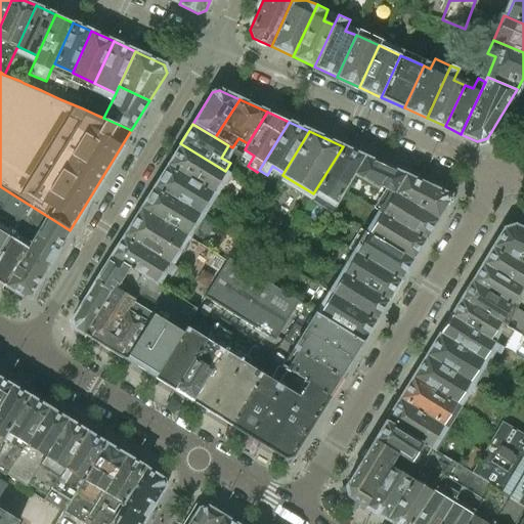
[(180,143),(167,165),(212,191),(225,171),(180,143)]
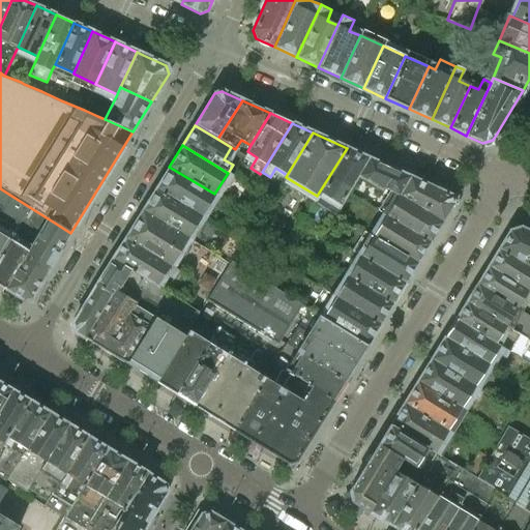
[(356,178),(369,158),(347,148),(317,196),(313,202),(333,215),(356,178)]
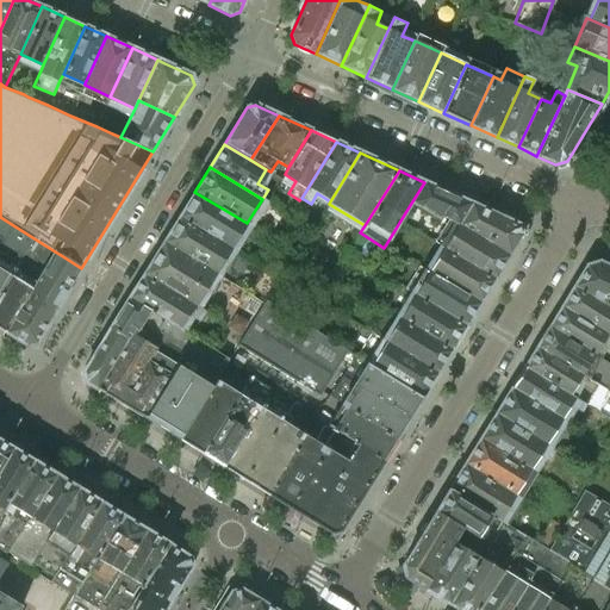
[(471,204),(424,182),(410,205),(441,224),(447,217),(448,218),(458,224),(471,204)]
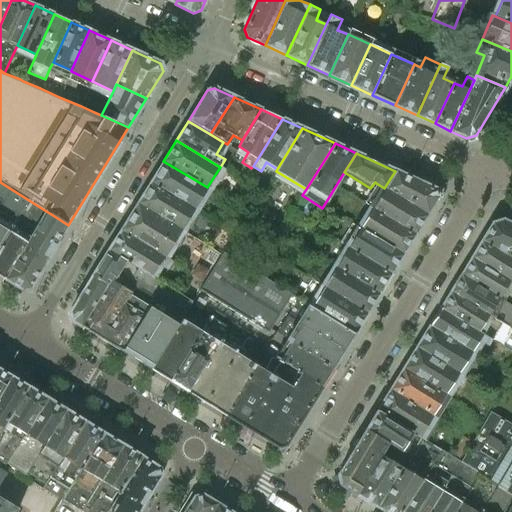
[(163,161),(150,182),(194,209),(207,187),(163,161)]
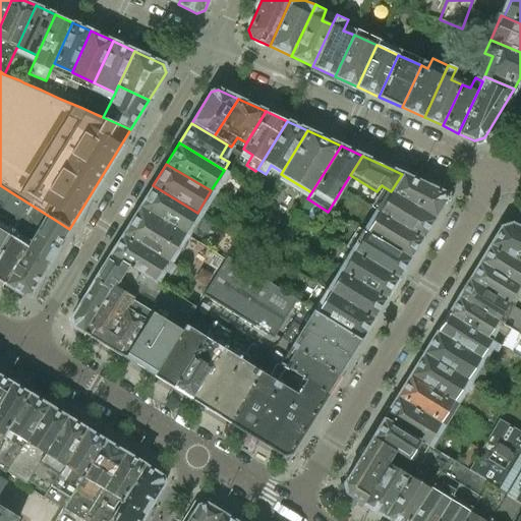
[(445,201),(443,192),(402,174),(391,191),(394,193),(435,219),(445,201)]
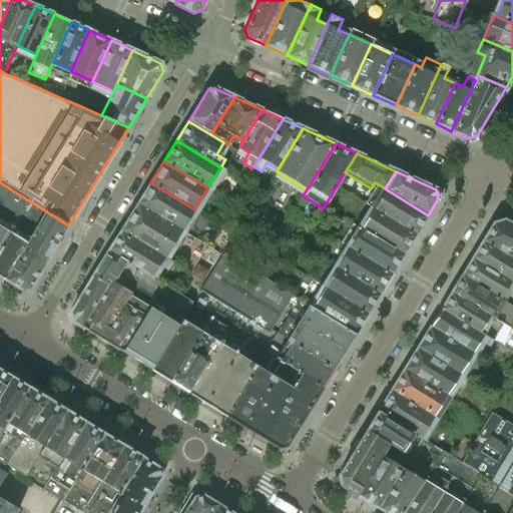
[(0,206),(11,189),(0,182),(0,206)]
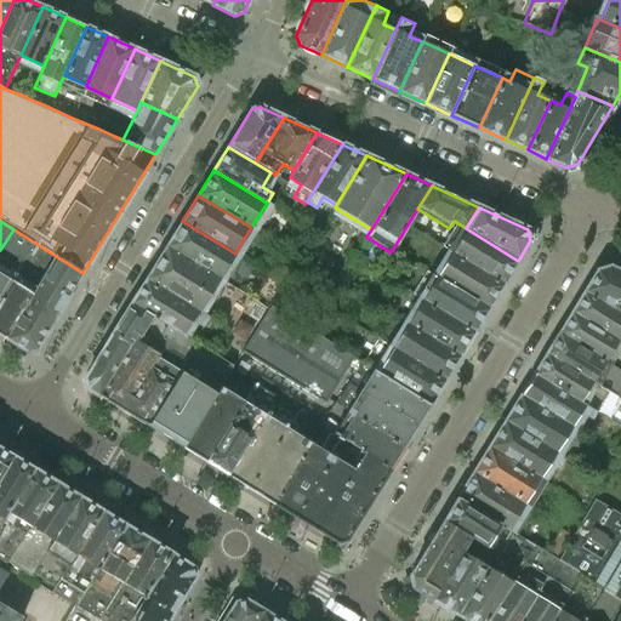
[(182,221),(166,246),(220,279),(235,254),(182,221)]
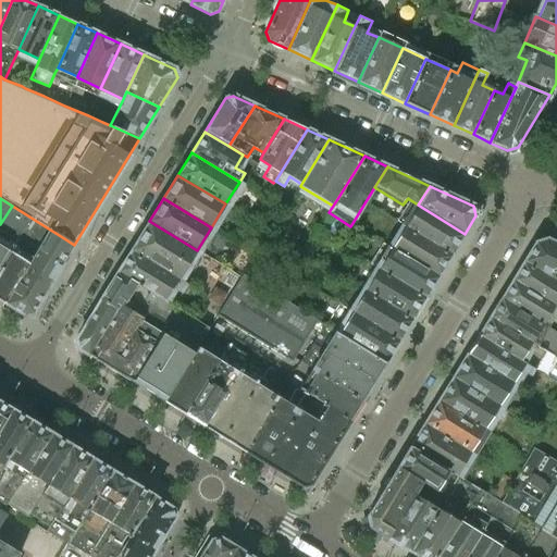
[(465,234),(421,207),(418,205),(409,199),(395,221),(408,229),(452,256),(465,234)]
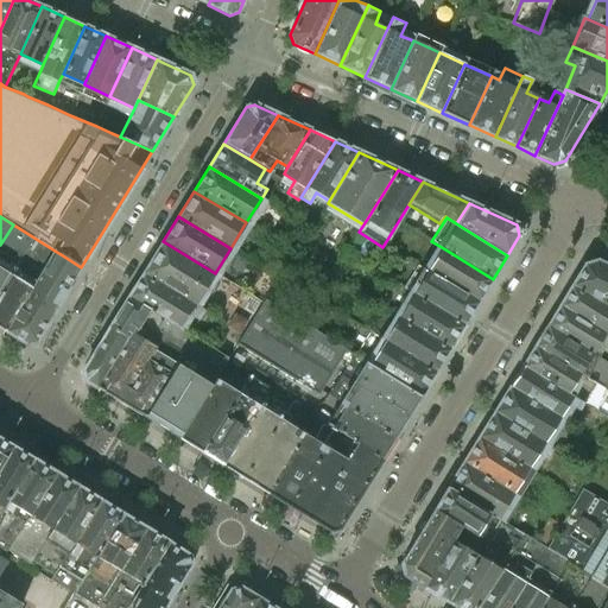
[(13,225),(0,245),(0,292),(14,268),(7,265),(8,261),(12,260),(18,264),(33,238),(13,225)]
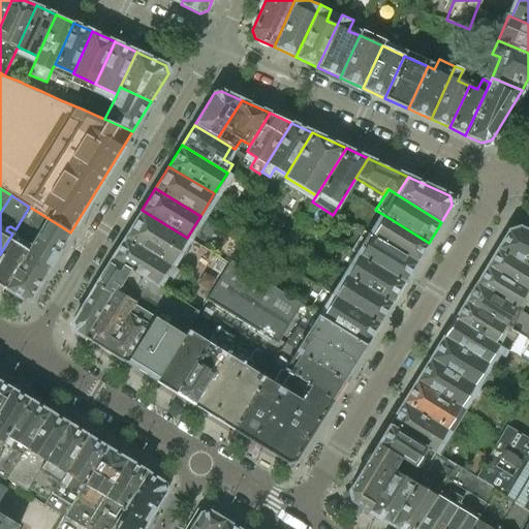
[(12,234),(0,254),(0,286),(22,300),(30,298),(45,274),(22,259),(48,218),(29,207),(16,229),(12,234)]
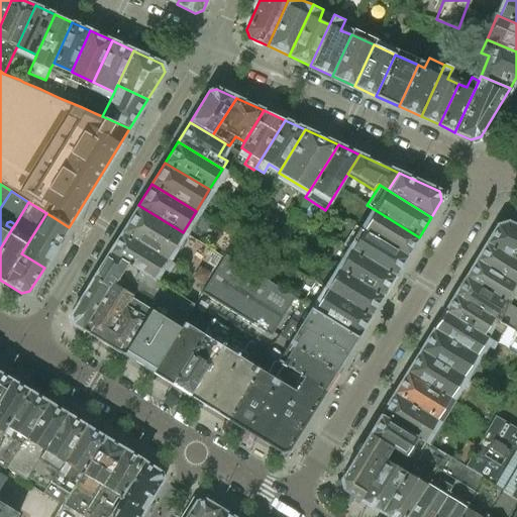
[(138,205),(121,233),(166,261),(183,232),(138,205)]
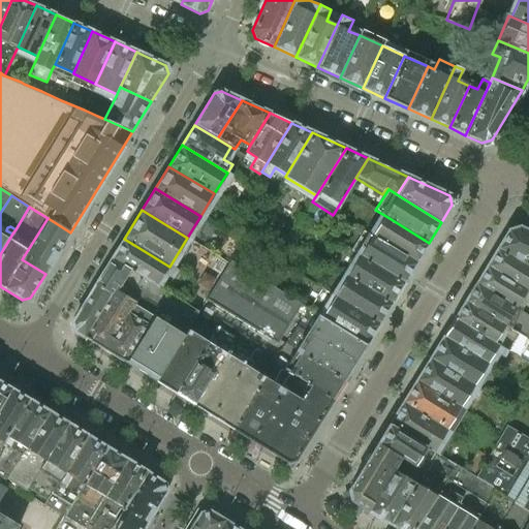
[(429,243),(387,217),(375,237),(416,262),(429,243)]
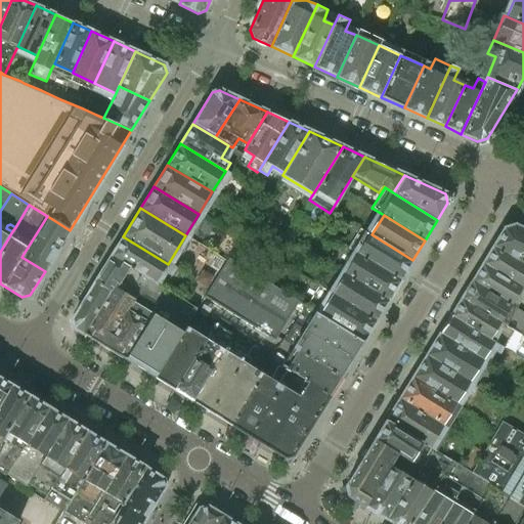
[(52,219),(47,216),(22,257),(45,271),(70,230),(52,219)]
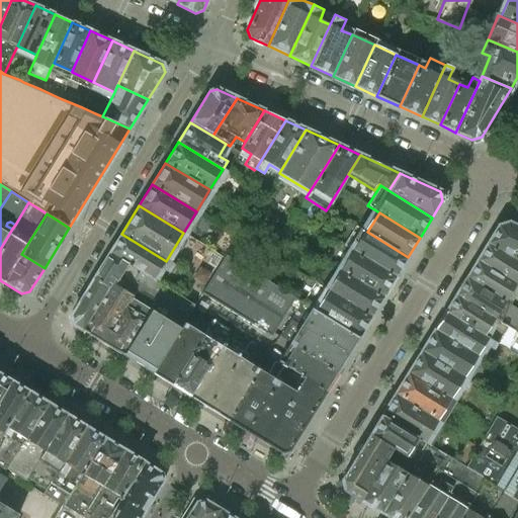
[(508,256),(517,234),(517,226),(508,222),(498,225),(487,243),(508,256)]
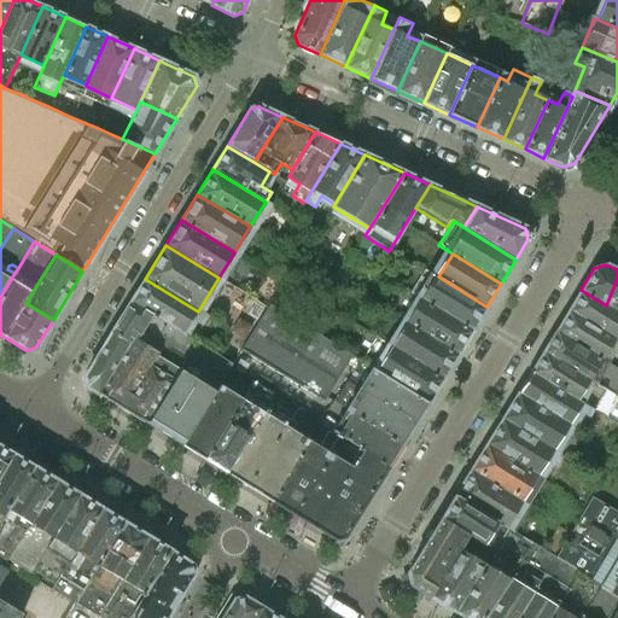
[(487,307),(438,277),(424,301),(471,331),(487,307)]
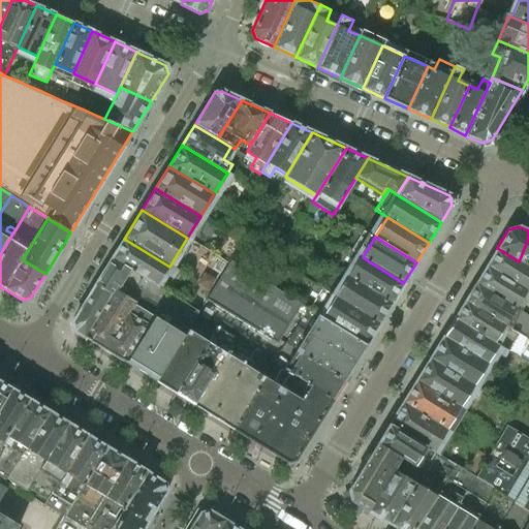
[(169,267),(124,239),(112,257),(129,268),(149,280),(158,285),(164,276),(172,280),(177,272),(169,267)]
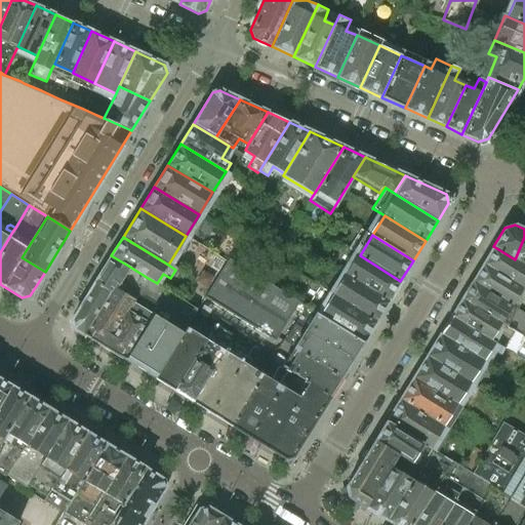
[(524,237),(515,259),(524,265),(524,237)]
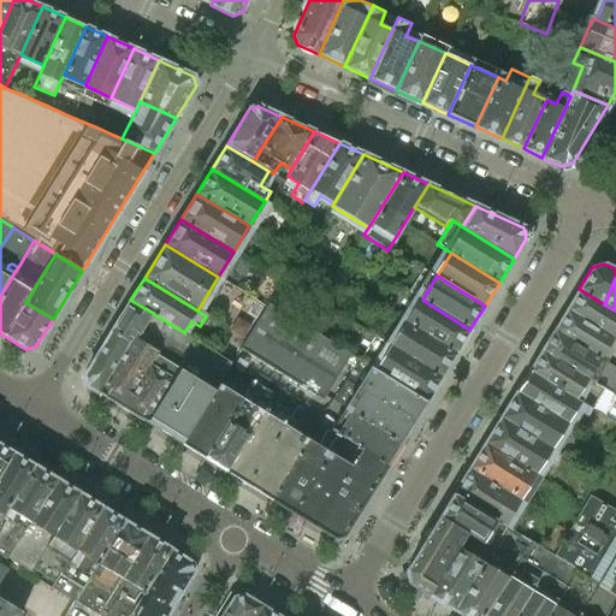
[(615,327),(615,311),(604,304),(579,289),(567,309),(611,336),(615,327)]
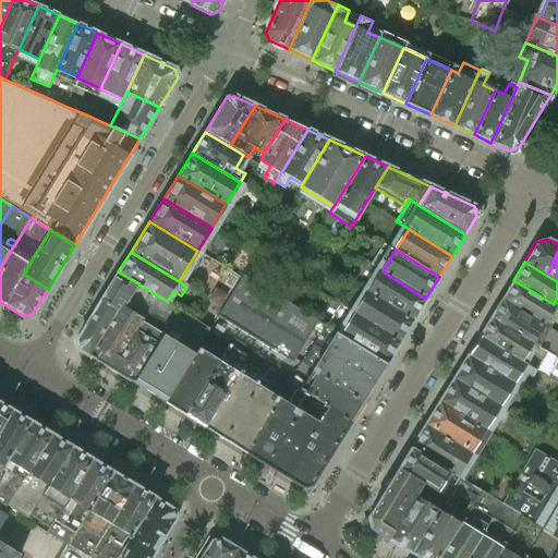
[(118,271),(100,301),(118,312),(136,282),(118,271)]
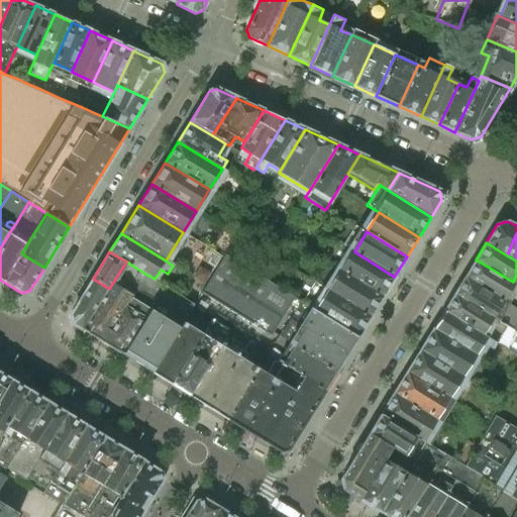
[(394,277),(354,251),(341,273),(382,298),(394,277)]
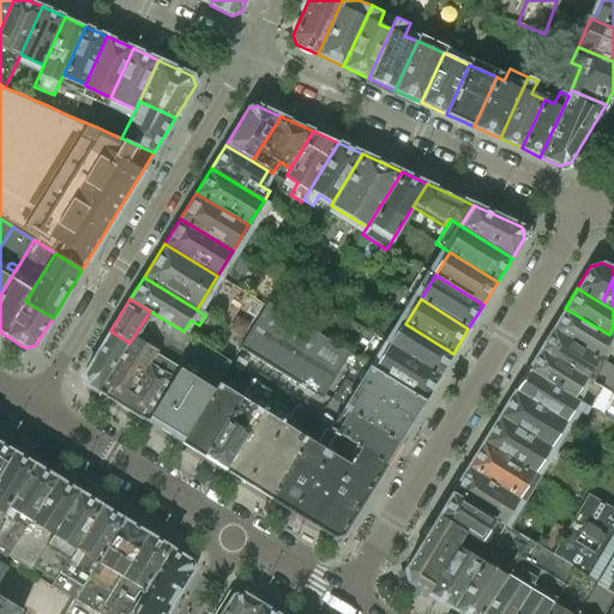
[(241,353),(320,401),(349,354),(270,305),(241,353)]
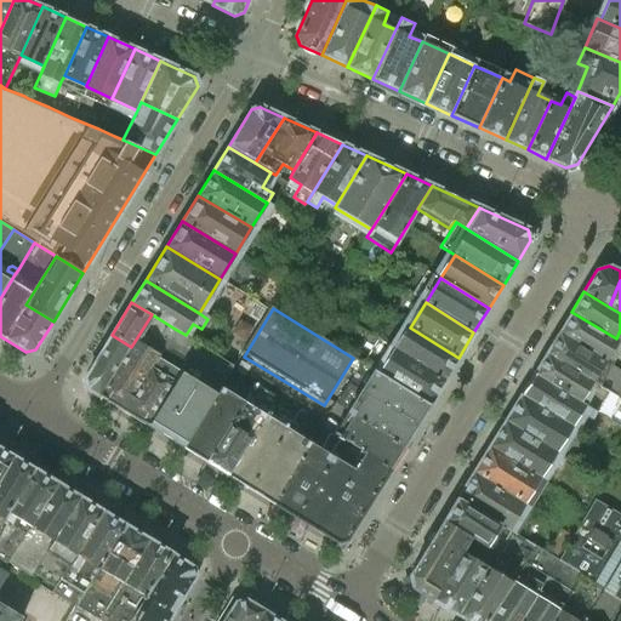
[(571,312),(558,332),(603,359),(616,339),(571,312)]
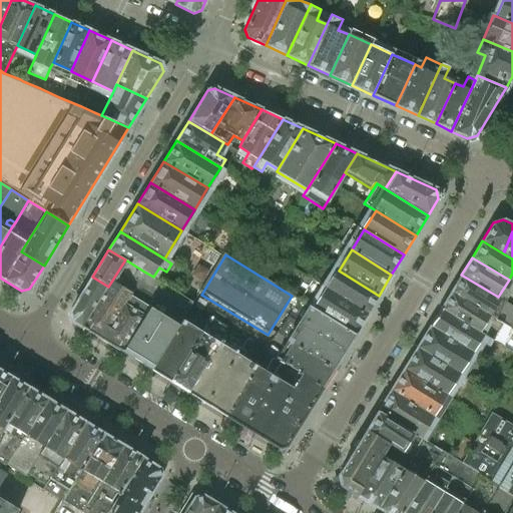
[(125,260),(108,287),(82,329),(102,341),(144,272),(125,260)]
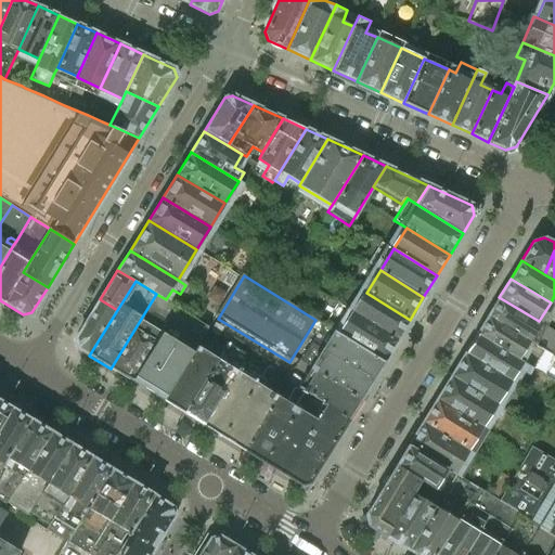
[(410,320),(366,293),(353,313),(397,340),(410,320)]
